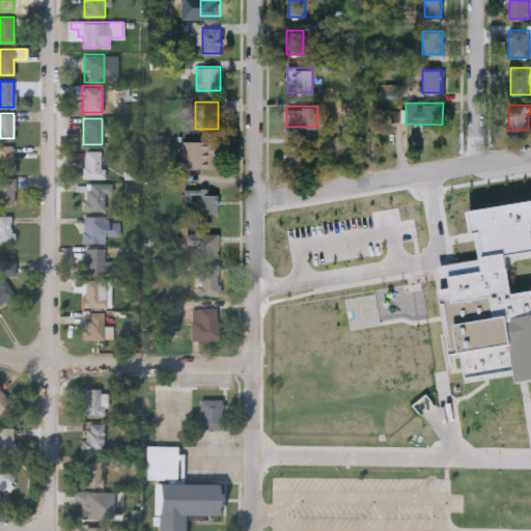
[(184,167),(184,139),(220,139),(220,167),(184,167)]
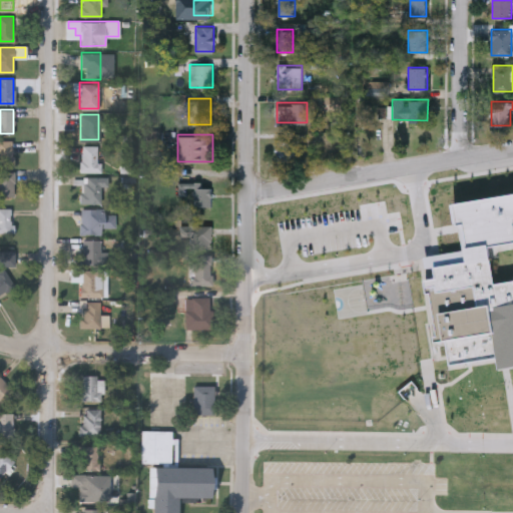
[(293,137),(293,160),(277,160),(277,137),(293,137)]
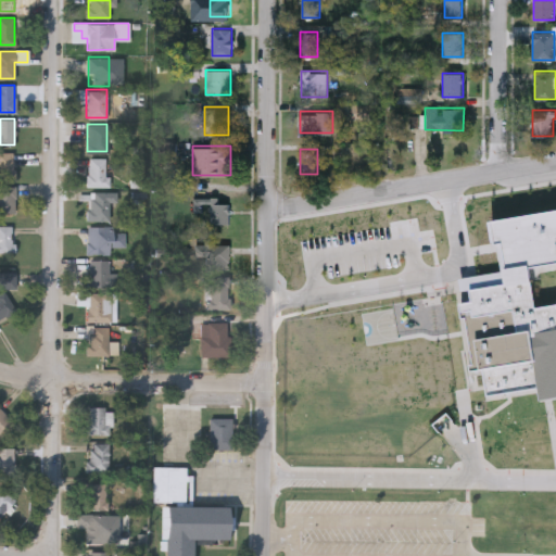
[(0,211),(0,151),(15,151),(15,211),(0,211)]
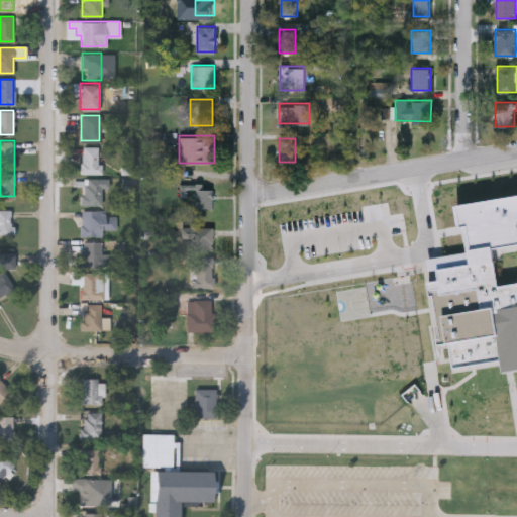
[(100,173),(80,173),(80,145),(100,145),(100,173)]
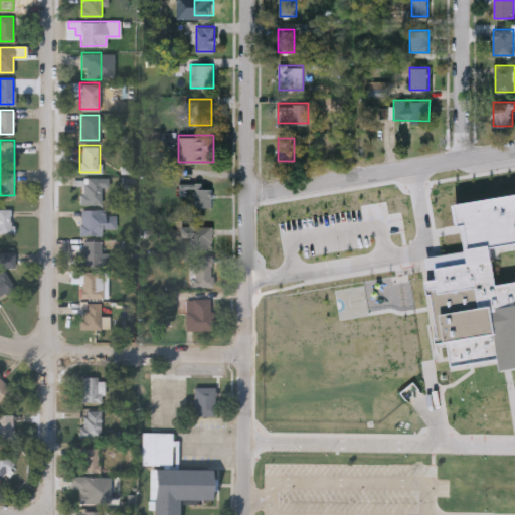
[(79,177),(108,177),(108,187),(102,187),(102,203),(79,203),(79,177)]
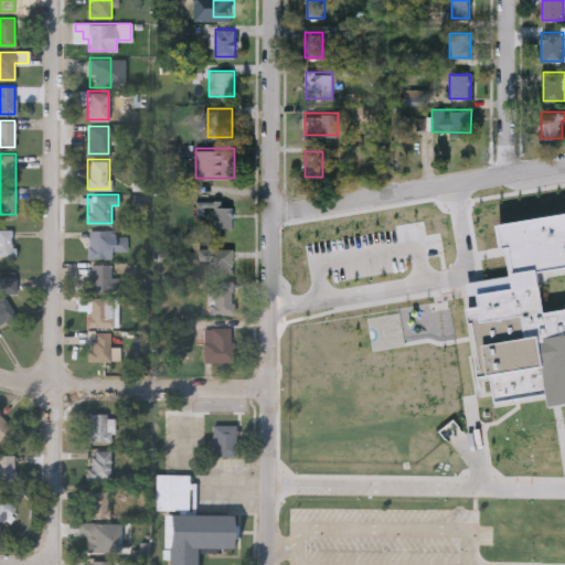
[(232,225),(213,225),(213,203),(232,203),(232,225)]
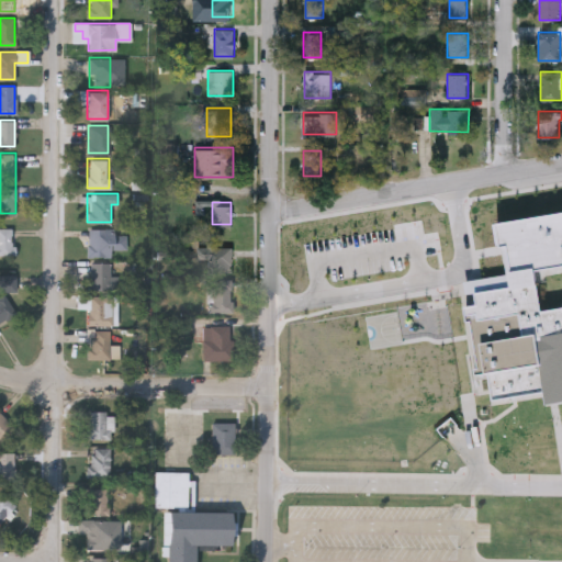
[(333,379),(335,396),(337,414),(473,390),(471,377),(542,363),(538,334),(525,336),(521,313),(481,321),(478,313),(462,315),(459,300),(439,303),(419,306),(417,295),(446,291),(475,285),(465,226),(414,235),(413,232),(403,234),(385,237),(388,244),(312,257),(315,271),(302,273),(302,278),(302,347),(302,373),(330,369),(334,362),(417,348),(419,363),(333,379)]
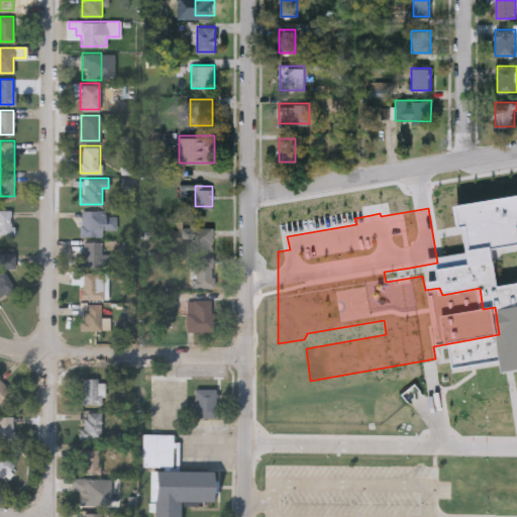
[(11,233),(0,233),(0,209),(11,209),(11,233)]
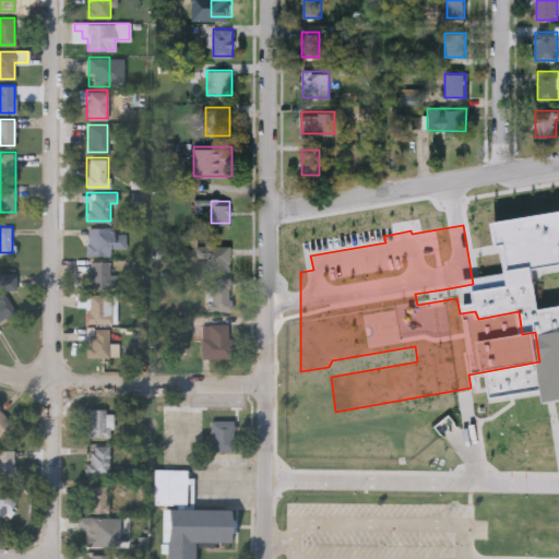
[(111,254),(86,254),(87,226),(111,227),(111,254)]
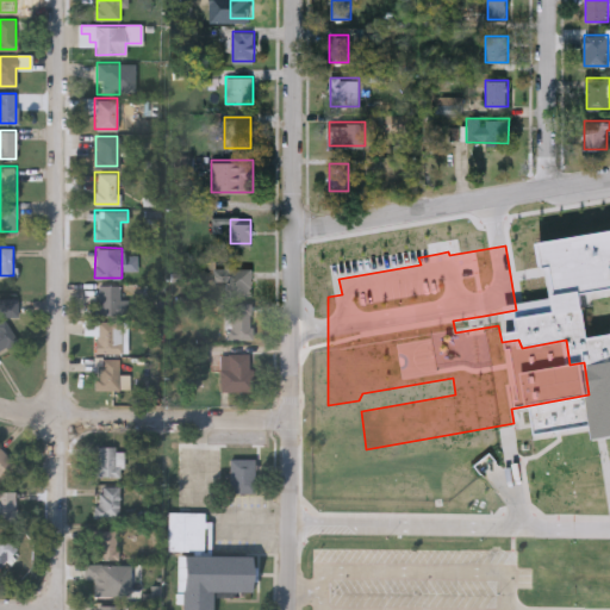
[(226,294),(226,267),(251,267),(251,294),(226,294)]
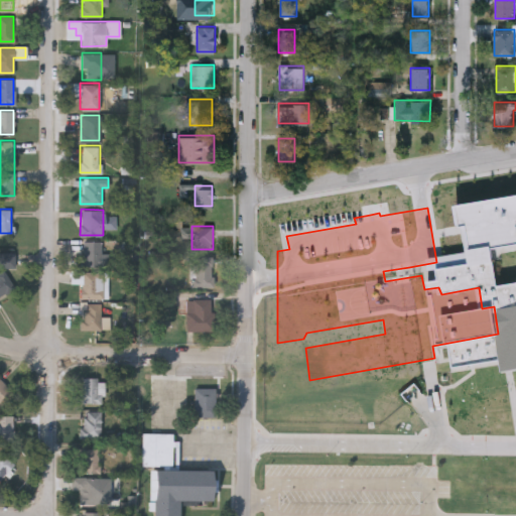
[(446,243),(452,283),(491,277),(485,238),(446,243)]
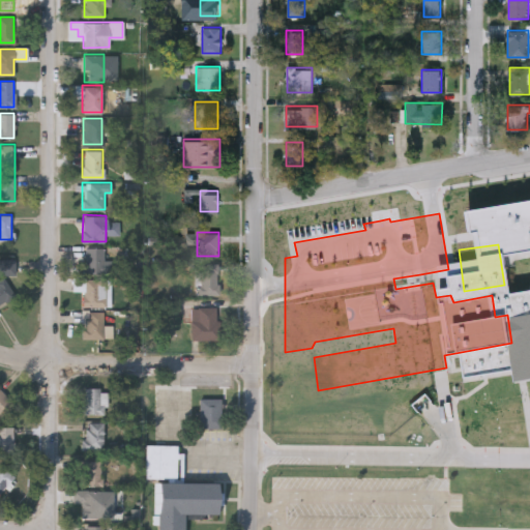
[(102,273),(85,273),(85,247),(102,247),(102,273)]
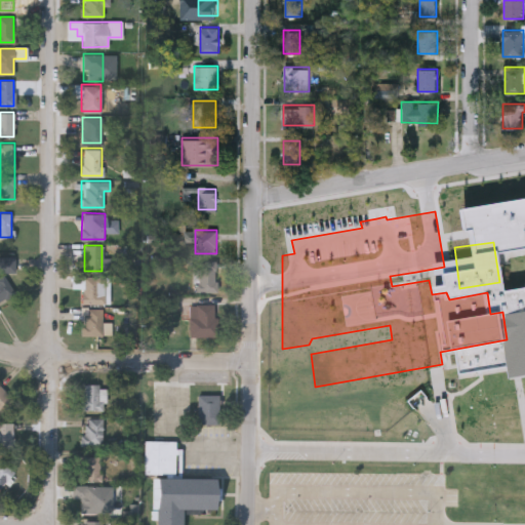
[(0,256),(14,256),(14,273),(8,273),(8,298),(0,298),(0,256)]
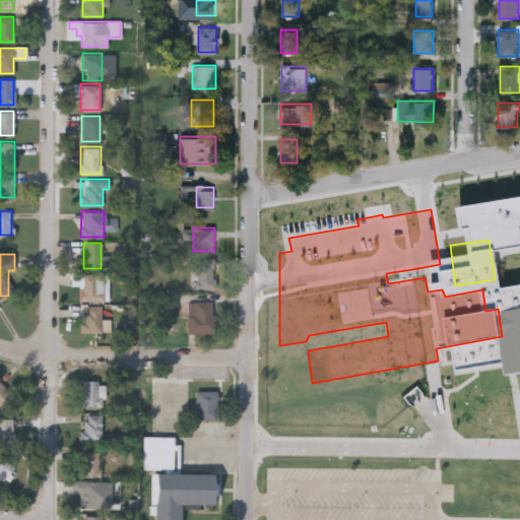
[(214,288),(195,288),(194,258),(214,258),(214,288)]
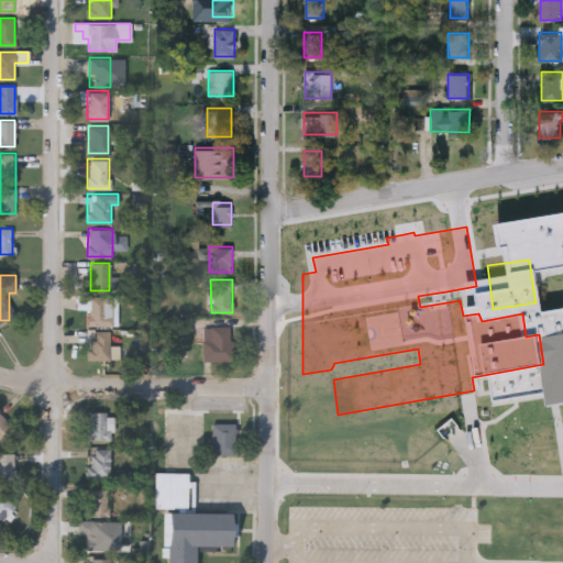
[(89,324),(90,297),(111,297),(111,324),(89,324)]
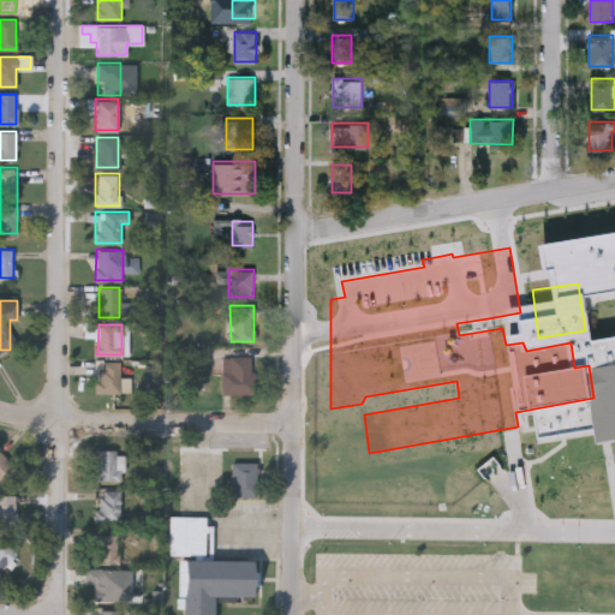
[(221,356),(254,356),(254,393),(221,393),(221,356)]
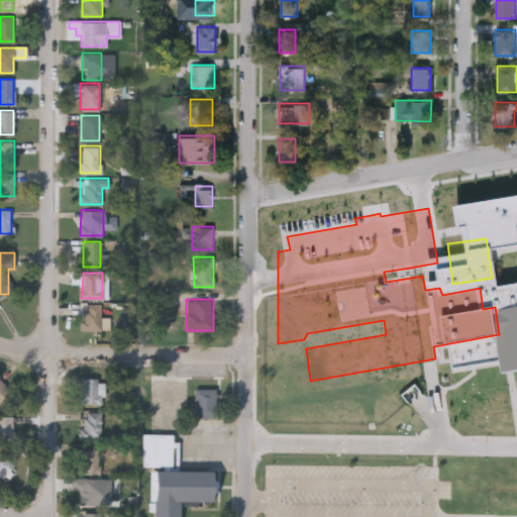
[(101,303),(101,329),(81,329),(81,303),(101,303)]
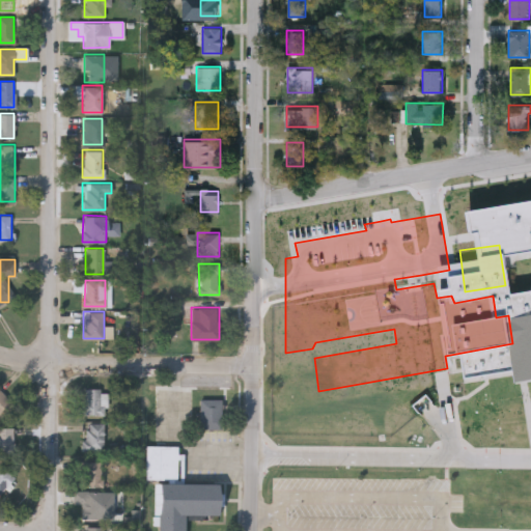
[(82,414),(82,387),(104,387),(104,414),(82,414)]
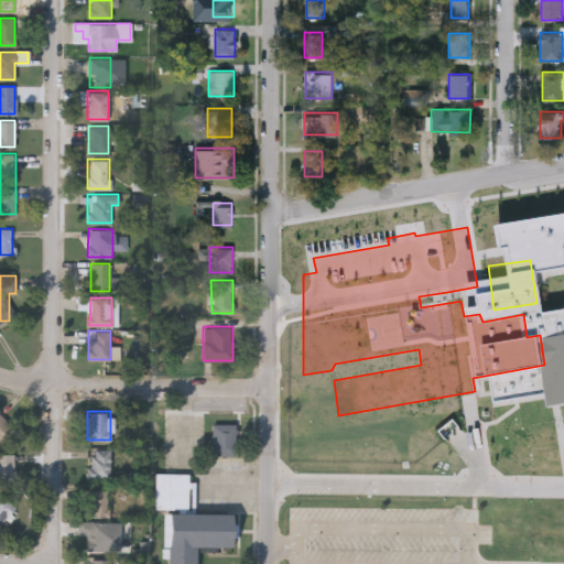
[(0,443),(0,414),(15,430),(1,444),(0,443)]
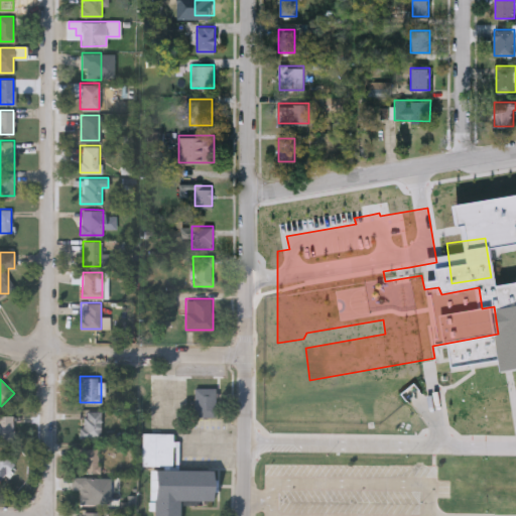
[(195,388),(216,388),(216,417),(195,417),(195,388)]
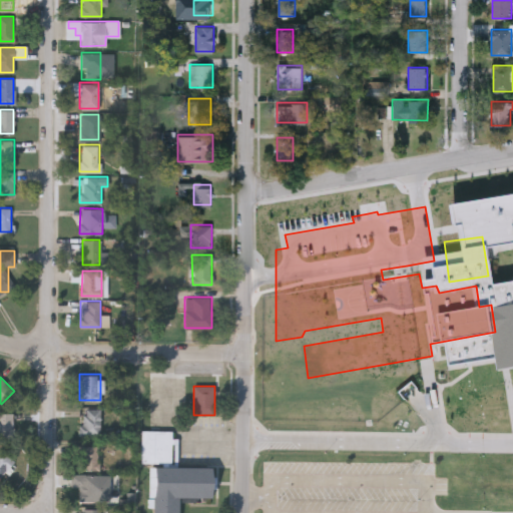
[(80,435),(80,408),(99,408),(99,435),(80,435)]
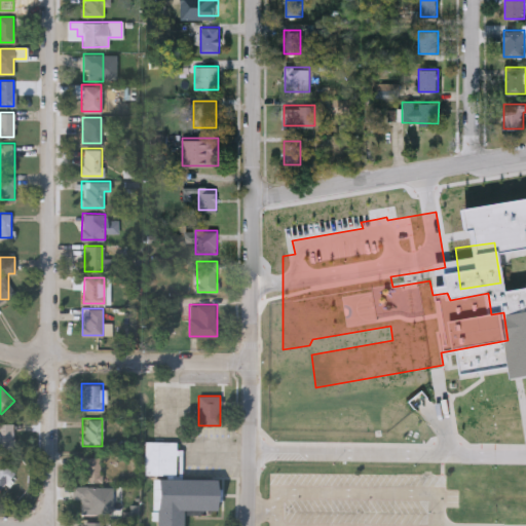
[(0,449),(0,422),(12,422),(12,449),(0,449)]
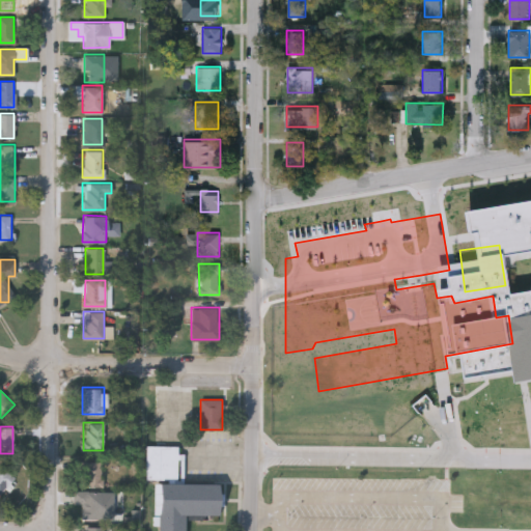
[(224,493),(224,506),(219,506),(219,515),(186,515),(185,530),(159,530),(160,480),(145,480),(146,446),(178,446),(178,454),(184,454),(183,483),(219,484),(219,493),(224,493)]
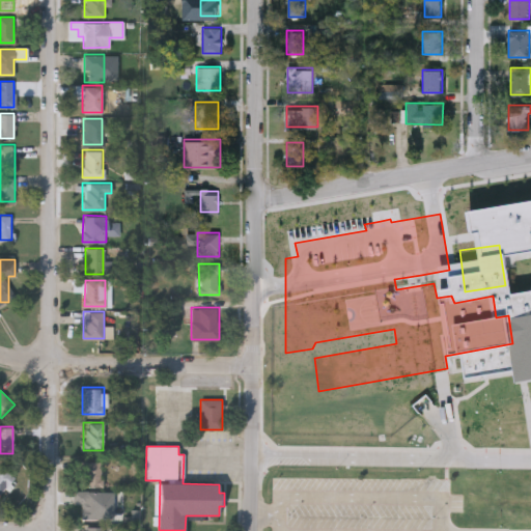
[(100,460),(100,485),(80,485),(80,460),(100,460)]
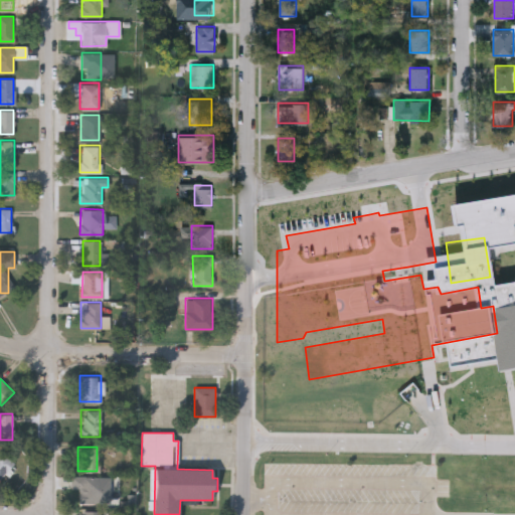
[(79,499),(79,477),(99,477),(99,499),(79,499)]
